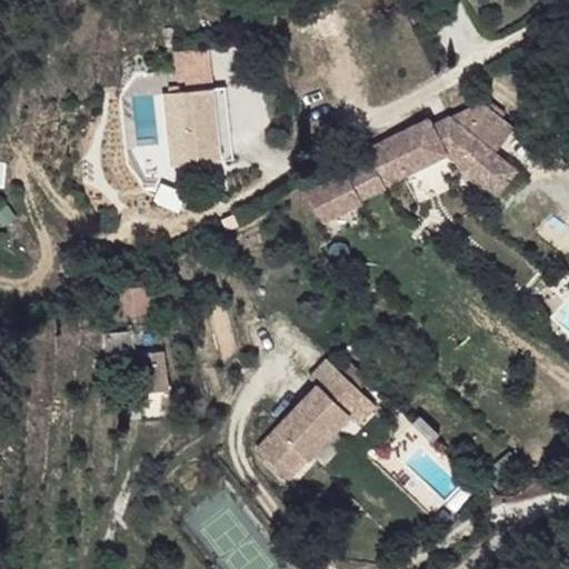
[(178,80),(216,77),(213,45),(175,48),(178,80)]
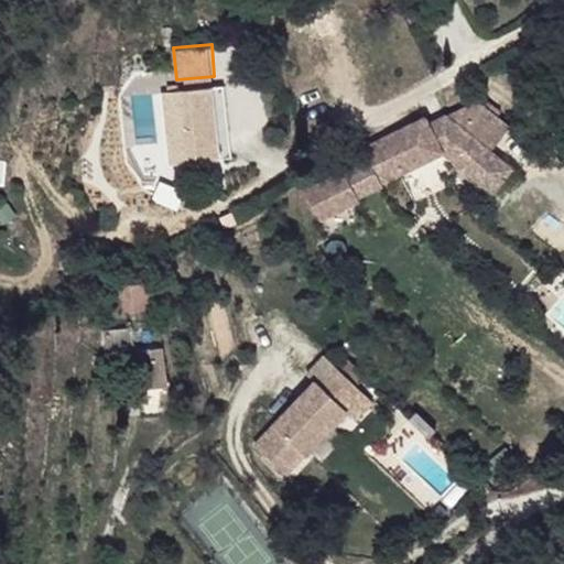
[(224,86),(210,87),(219,160),(232,158),(224,86)]
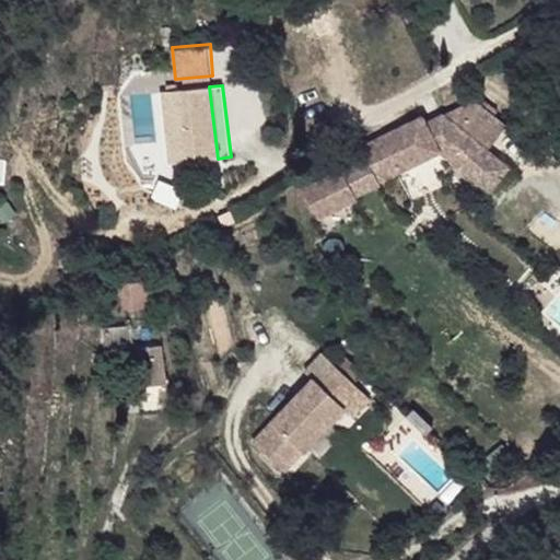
[(218,159),(209,86),(161,92),(168,164),(218,159)]
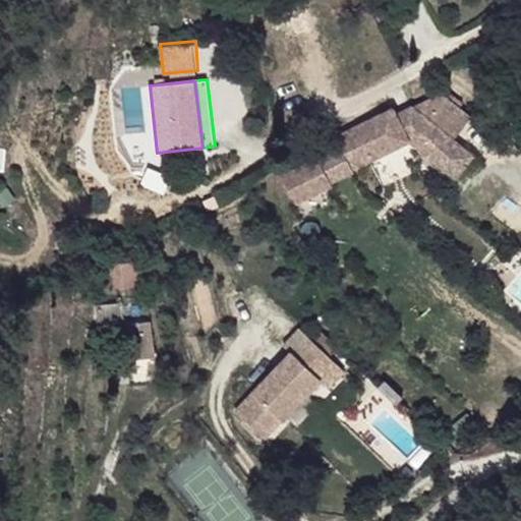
[(335,156),(326,147),(315,157),(319,160),(325,167),(335,156)]
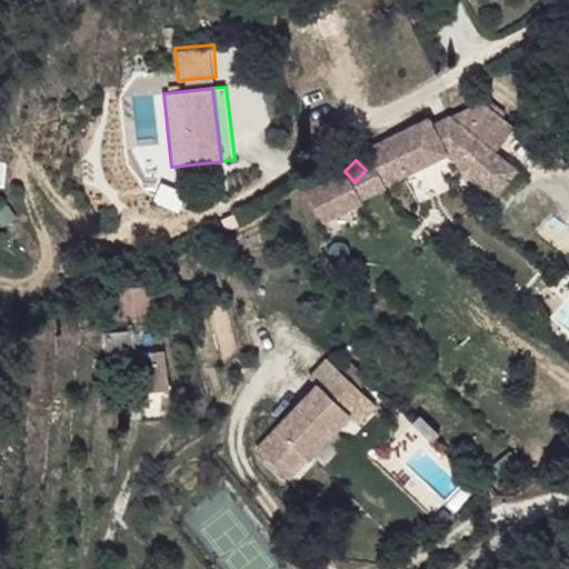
[(337,162),(297,197),(307,209),(348,175),(345,171),(337,162)]
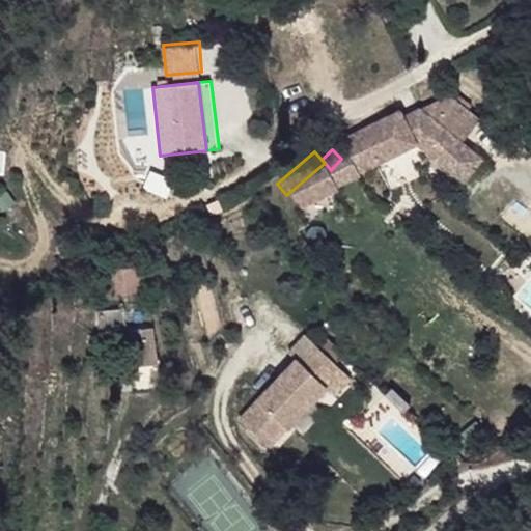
[(346,186),(358,175),(341,159),(331,170),(346,186)]
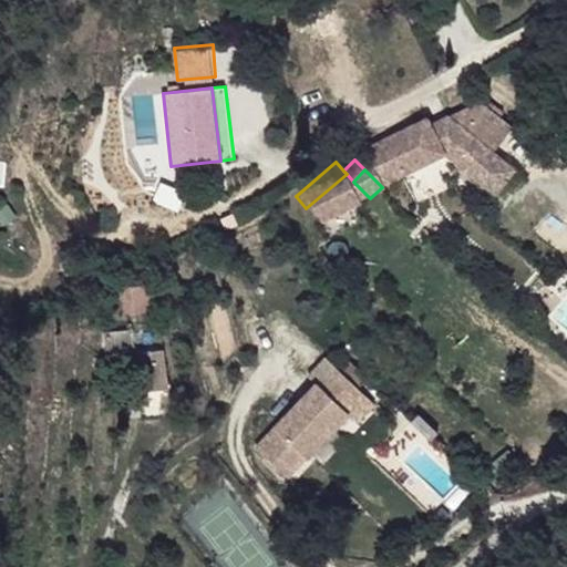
[(151,308),(148,285),(123,286),(125,311),(151,308)]
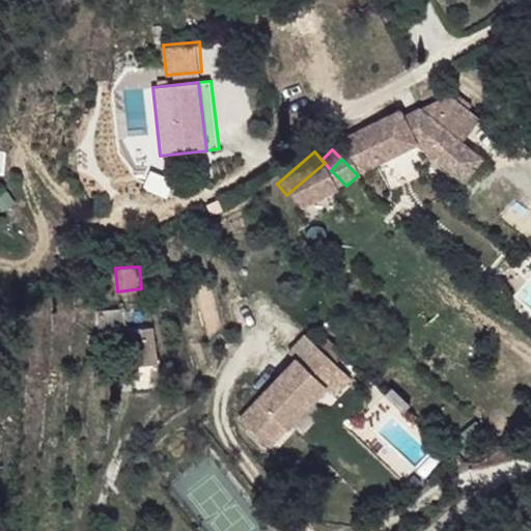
[(90,334),(91,348),(114,347),(113,336),(122,335),(121,309),(99,310),(100,333),(90,334)]
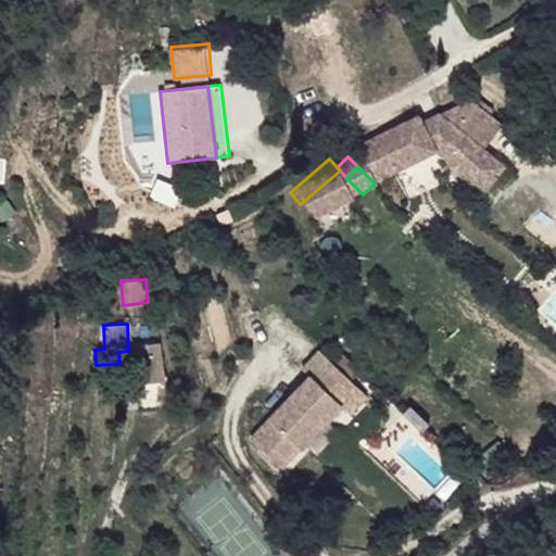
[(161,341),(135,344),(140,383),(166,379),(161,341)]
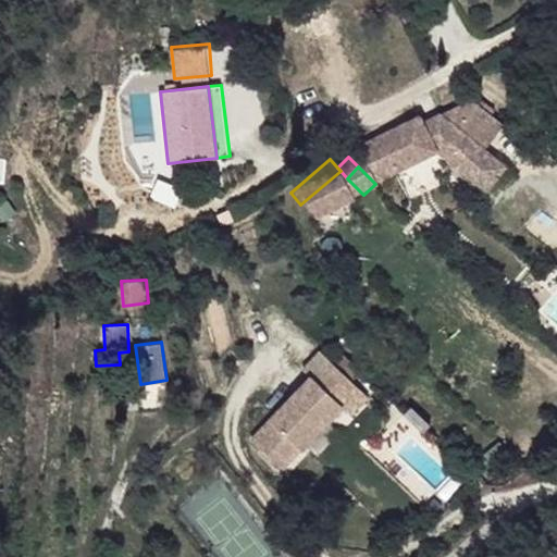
[(283,469),(344,405),(336,398),(354,381),(321,350),(304,369),(311,375),(252,440),(283,469)]
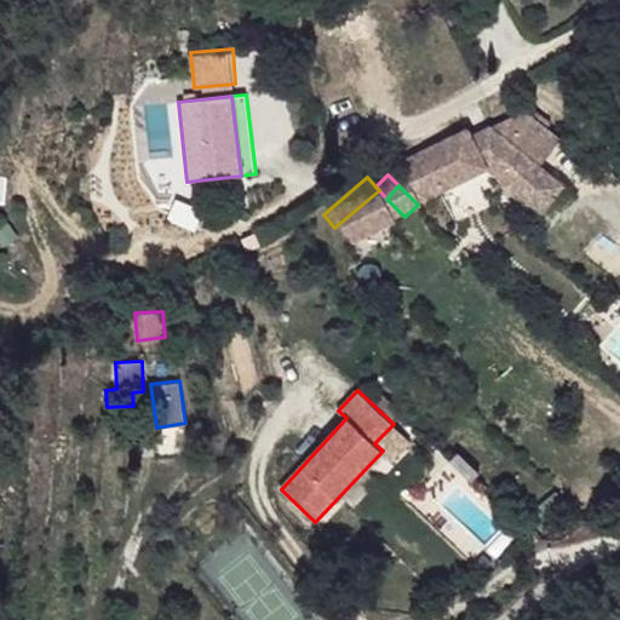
[(392,460),(411,441),(394,424),(374,443),(383,451),(392,460)]
